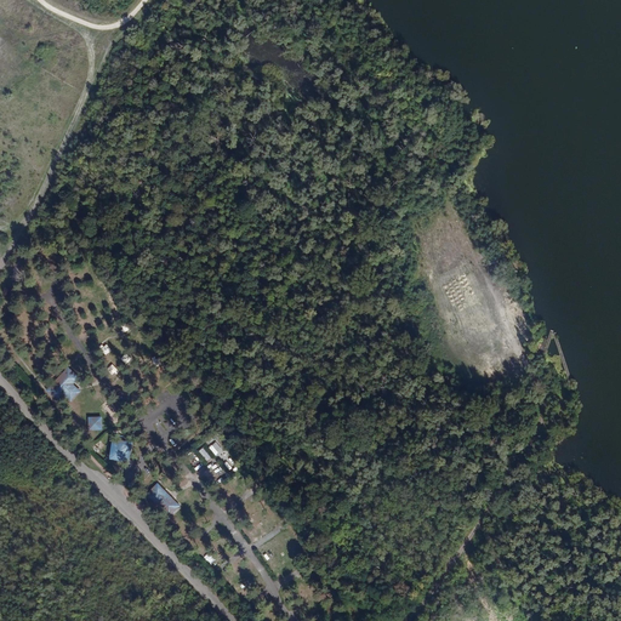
[(106,354),(112,351),(107,345),(101,348),(106,354)]
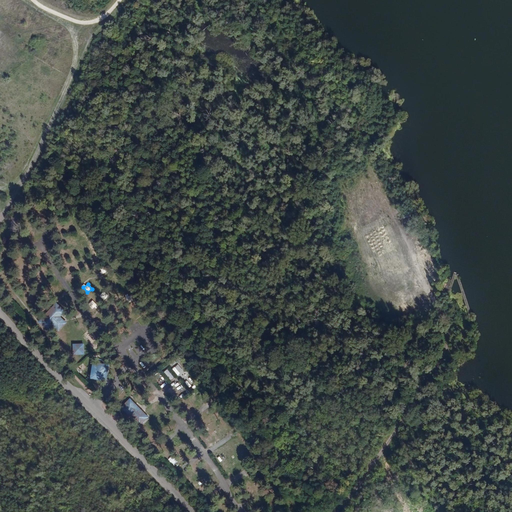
[(99,296),(104,300),(108,295),(103,291),(99,296)]
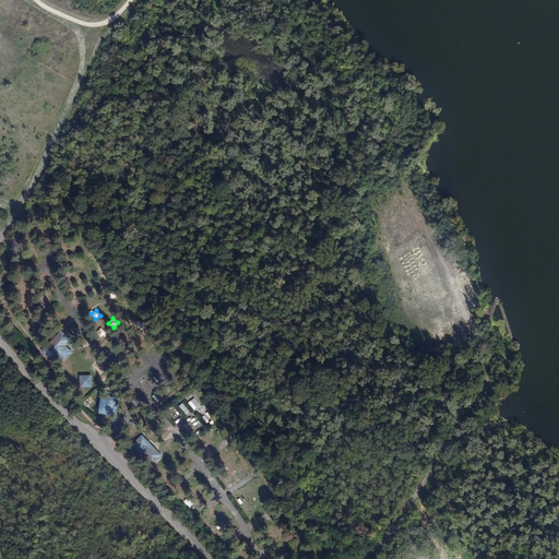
[(61,331),(42,352),(51,360),(55,356),(62,364),(72,353),(64,346),(71,340),(61,331)]
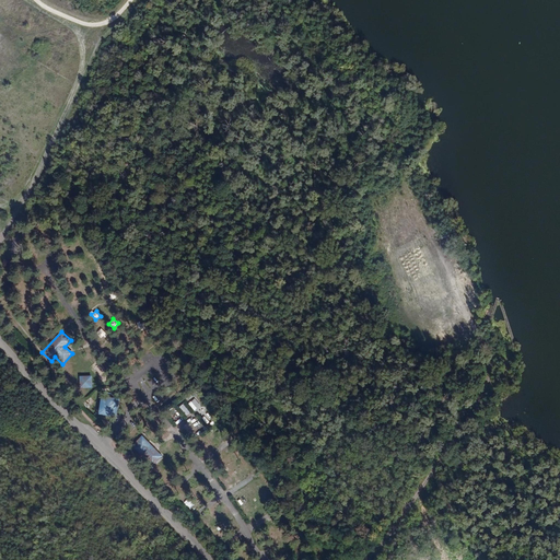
[(80,376),(80,388),(92,387),(91,376),(80,376)]
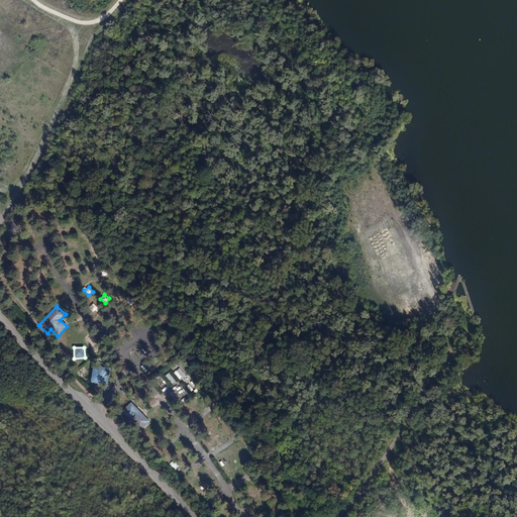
[(93,366),(90,383),(107,385),(110,369),(93,366)]
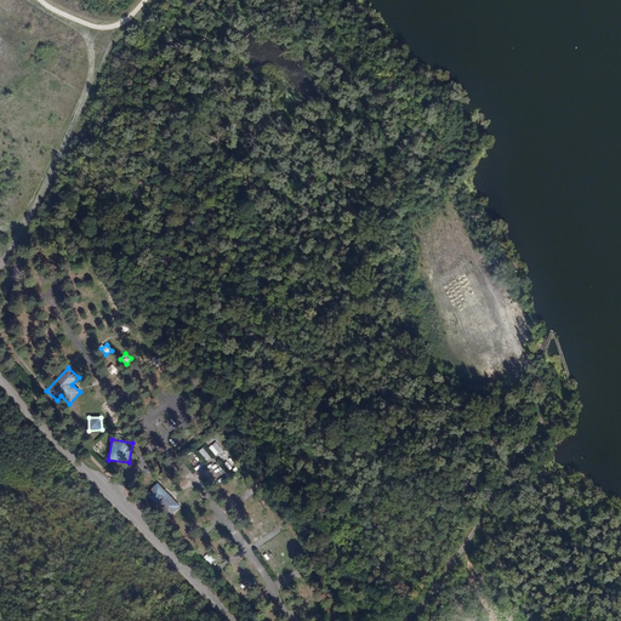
[(216,442),(209,446),(214,454),(221,449),(216,442)]
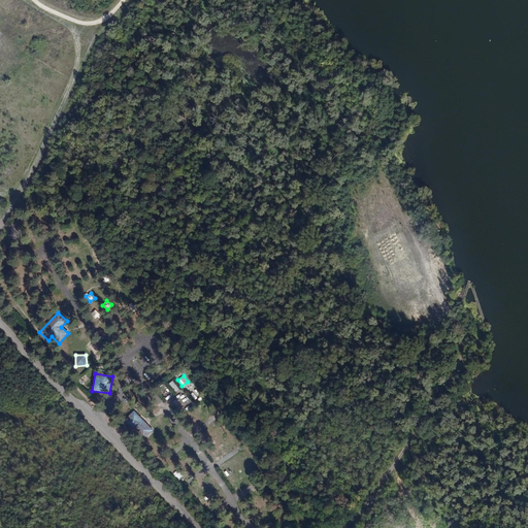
[(124,423),(143,441),(155,431),(134,411),(124,423)]
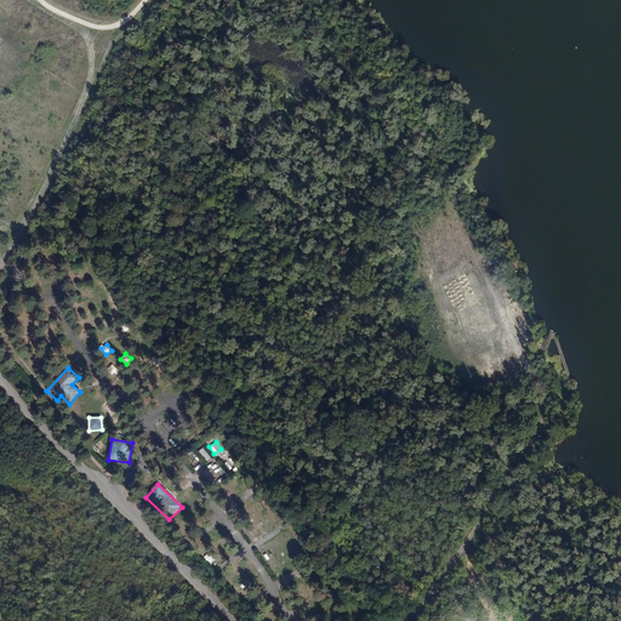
[(232,574),(226,579),(231,585),(235,580),(232,574)]
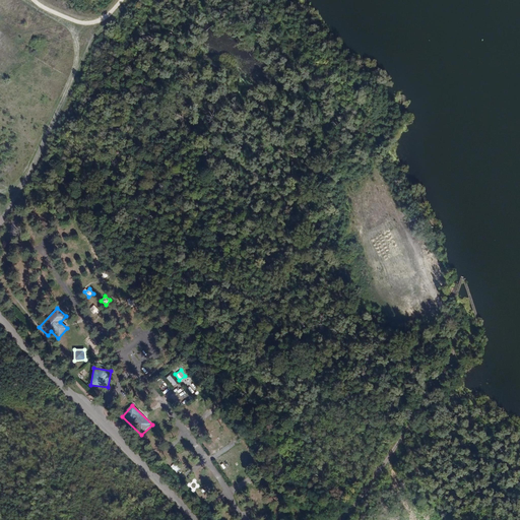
[(196,494),(203,486),(201,484),(194,492),(196,494)]
